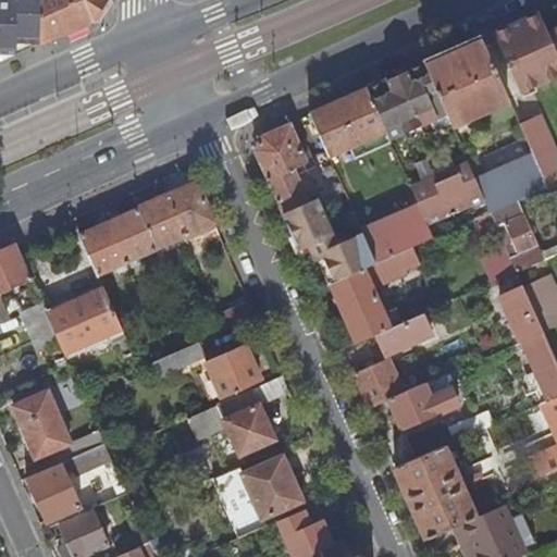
[(0,0),(0,2),(0,1),(0,53),(16,54),(39,45),(40,0),(0,0)]
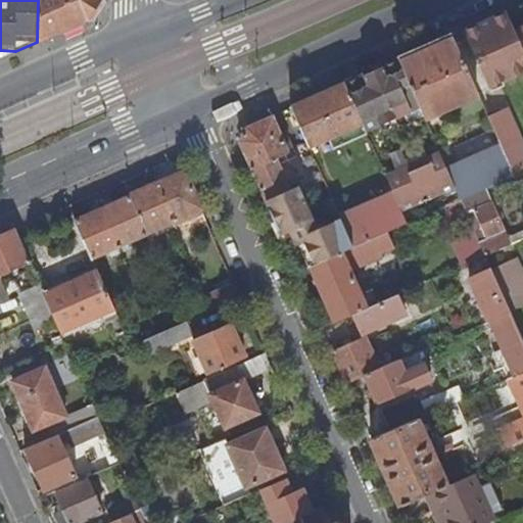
[(38,0),(37,42),(87,19),(100,0),(38,0)]
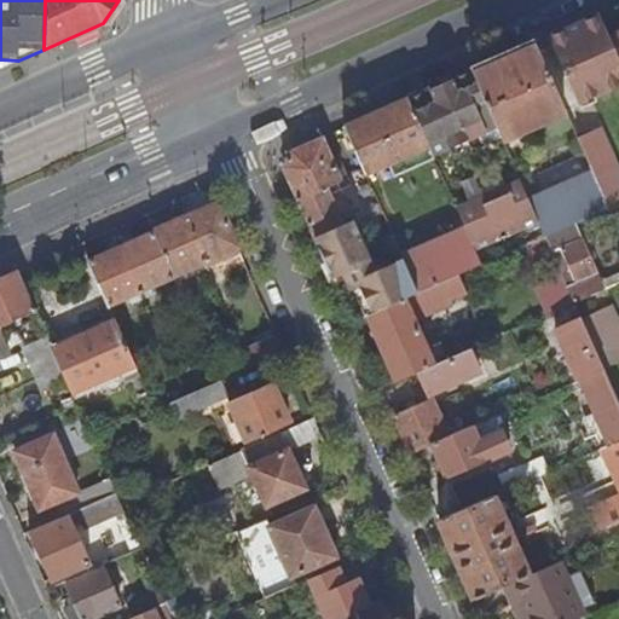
[(548,38),(578,104),(617,87),(618,93),(618,61),(608,38),(599,15),(548,38)]
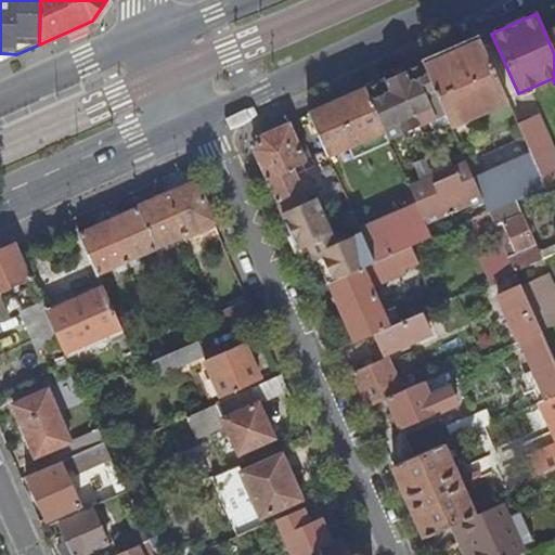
[(554,54),(554,28),(545,34),(554,54)]
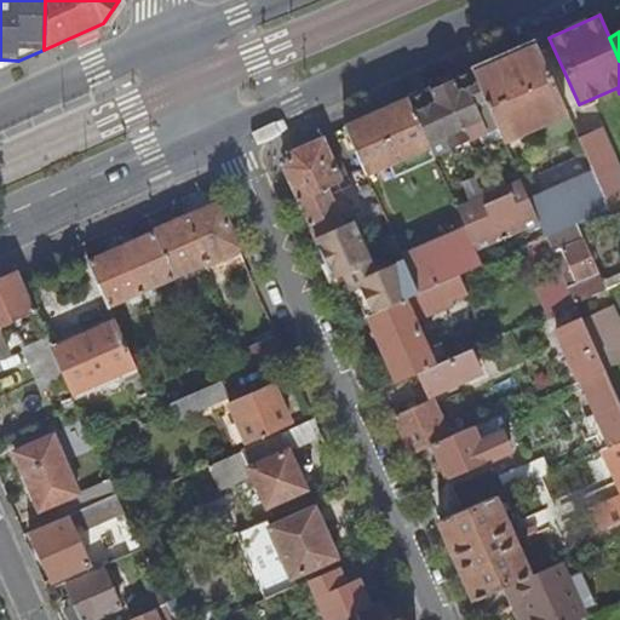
[(472,72),(497,127),(501,137),(566,109),(535,44),(472,72)]
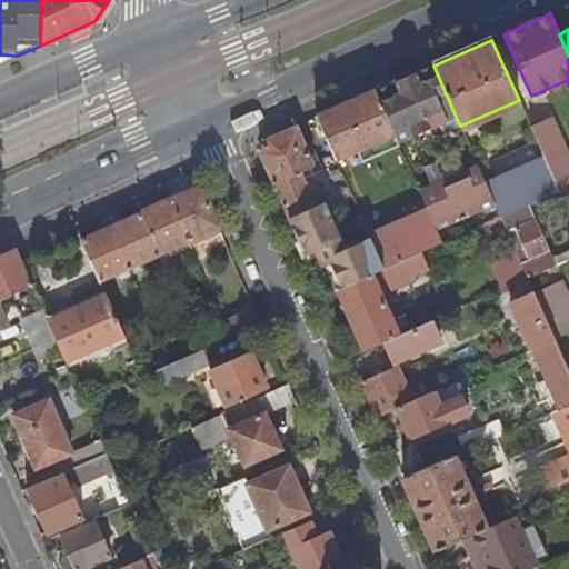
[(375,91),(397,142),(456,117),(433,66),(375,91)]
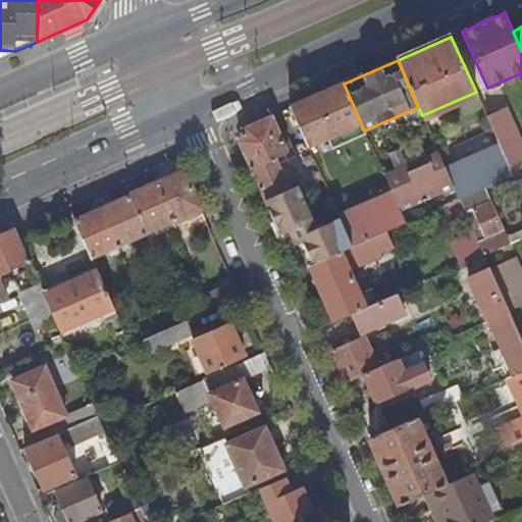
[(290,107),(307,147),(326,139),(331,150),(366,135),(364,131),(344,84),(290,107)]
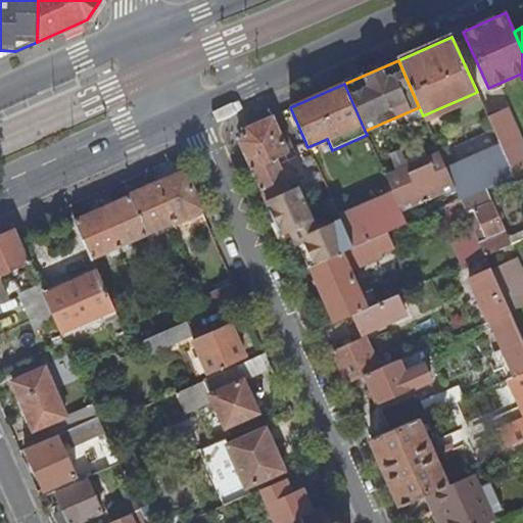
[(493,130),(497,138),(501,146),(514,177),(522,172),(522,147),(501,98),(482,105),(488,117),(493,130)]
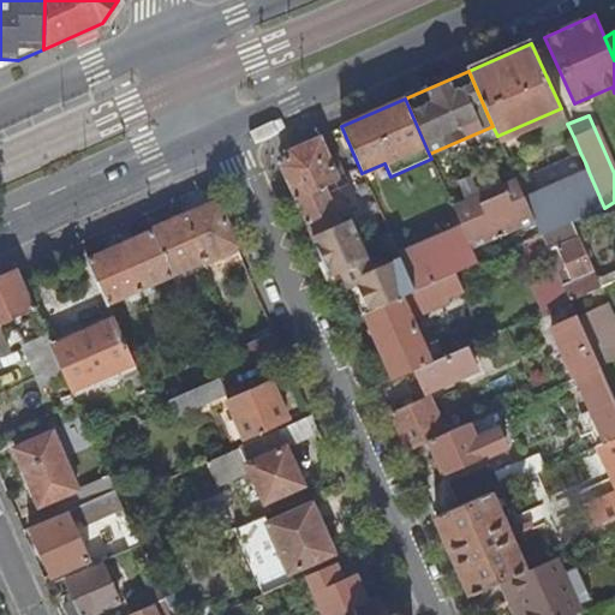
[(351,219),(344,203),(333,208),(323,185),(334,181),(339,179),(321,136),(287,151),(281,166),(311,236),(351,219)]
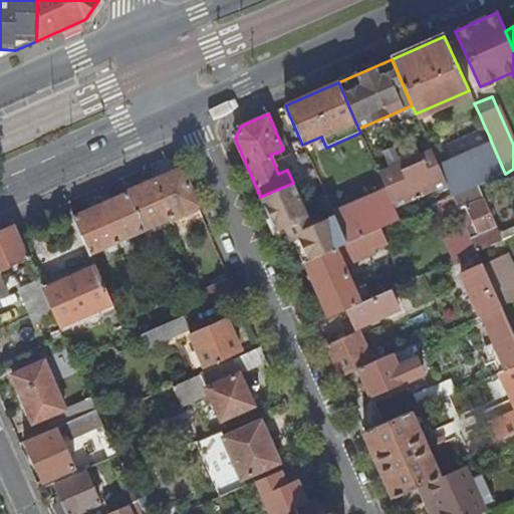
[(485,127),(480,115),(461,124),(466,136),(485,127)]
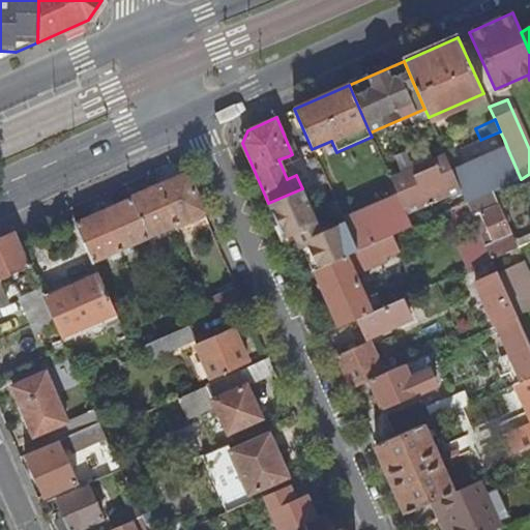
[(373,140),(395,192),(450,168),(445,155),(433,162),(415,120),(373,140)]
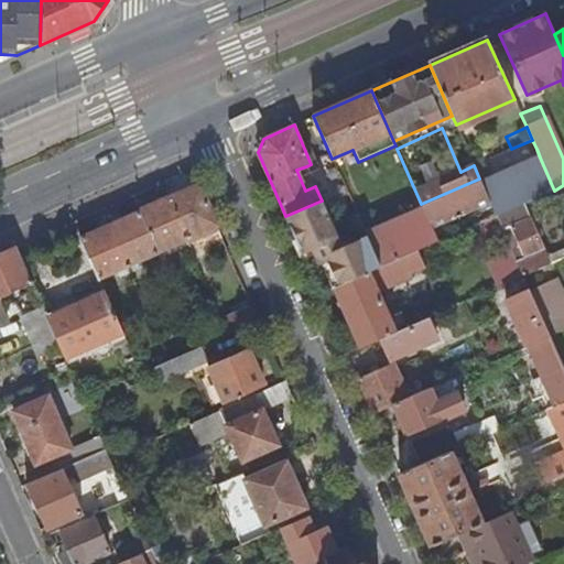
[(522,204),(532,199),(554,191),(540,158),(481,184),(490,203),(496,216),(522,204)]
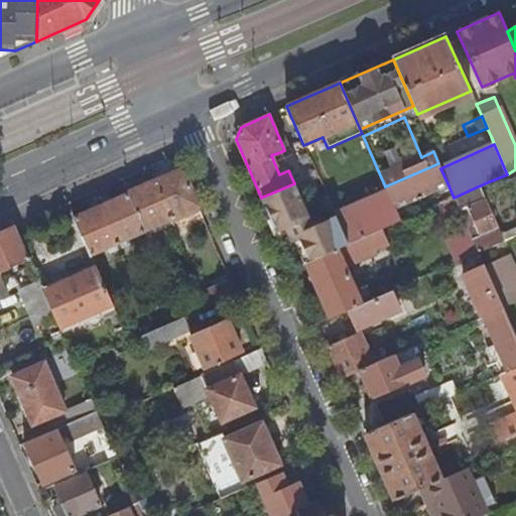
[(271,155),(279,174),(288,170),(280,152),(271,155)]
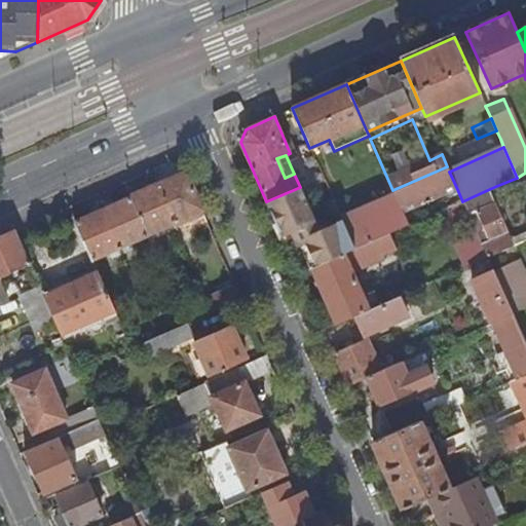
[(395,194),(403,213),(457,189),(449,172),(447,166),(392,190),(395,194)]
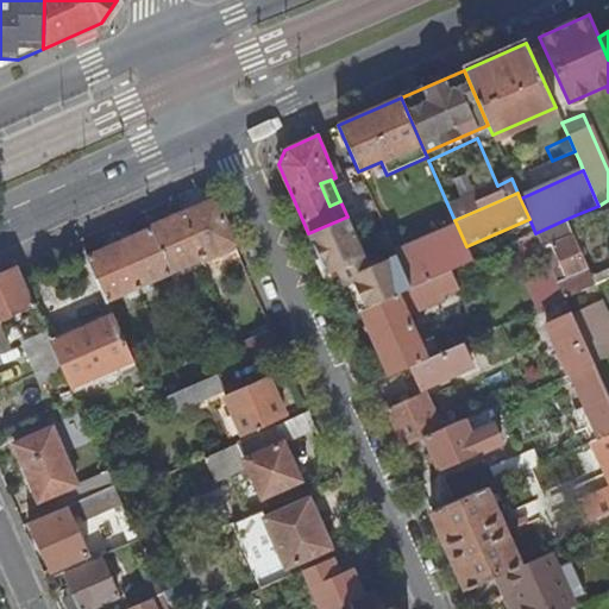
[(182,214),(201,258),(234,243),(215,199),(182,214)]
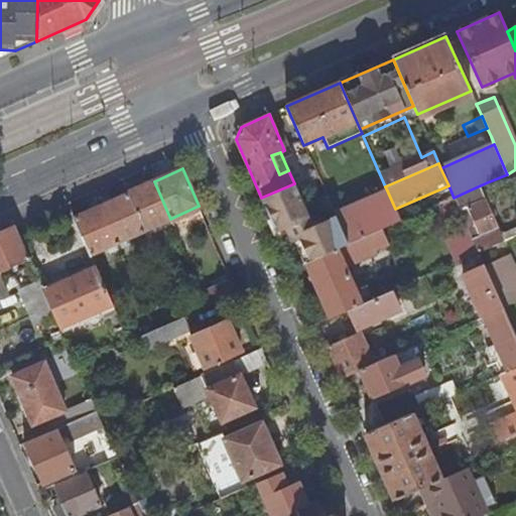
[(127,194),(144,230),(170,219),(154,181),(127,194)]
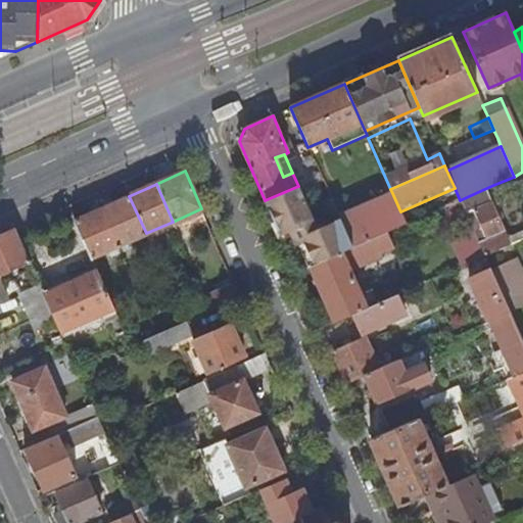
[(298,186),(265,200),(271,215),(280,234),(291,229),(289,234),(293,241),(298,243),(299,243),(310,267),(321,262),(329,257),(334,255),(352,247),(339,219),(316,229),(304,200),(298,186)]
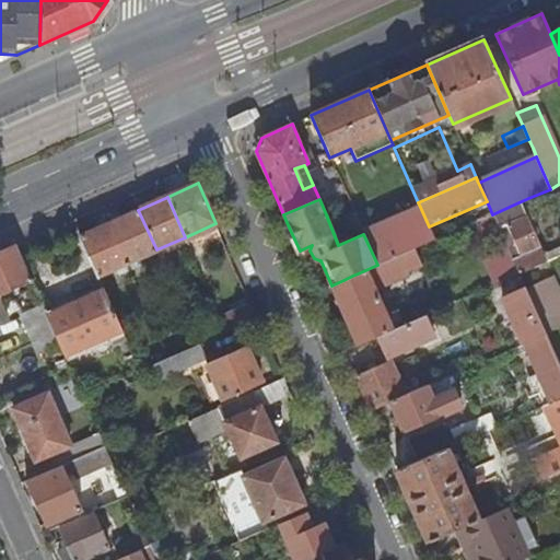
[(520,255),(511,258),(518,273),(559,255),(559,247),(541,256),(518,202),(492,214),(501,234),(509,231),(520,255)]
